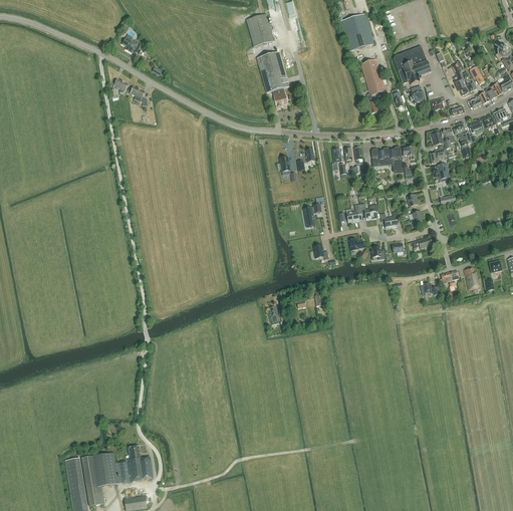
[(253,45),(273,39),(265,12),(245,18),(253,45)]
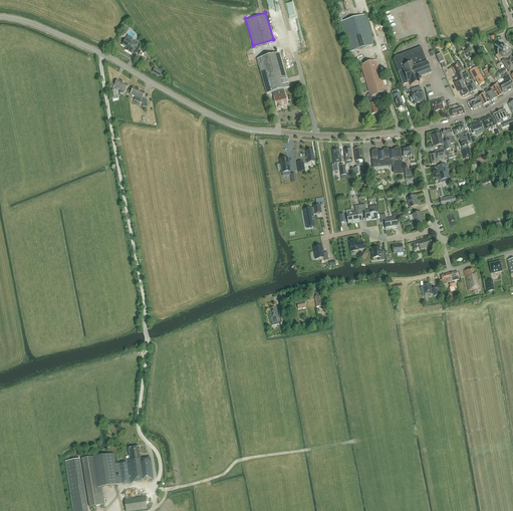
[(348,49),(373,42),(364,12),(339,19),(348,49)]
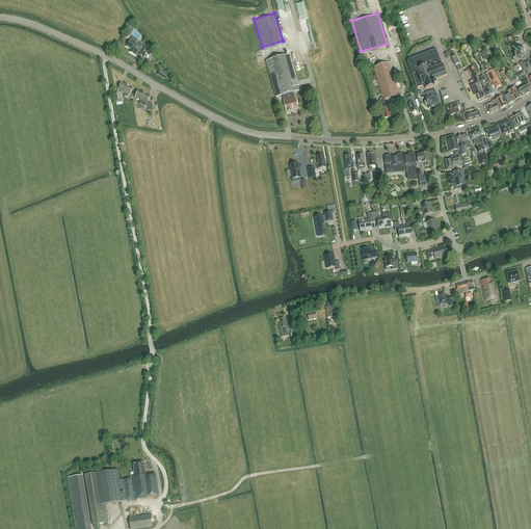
[(129,36),(125,44),(131,47),(129,49),(135,52),(137,49),(139,49),(138,51),(142,54),(148,45),(143,42),(142,42),(141,42),(141,41),(135,37),(134,40),(129,36)]
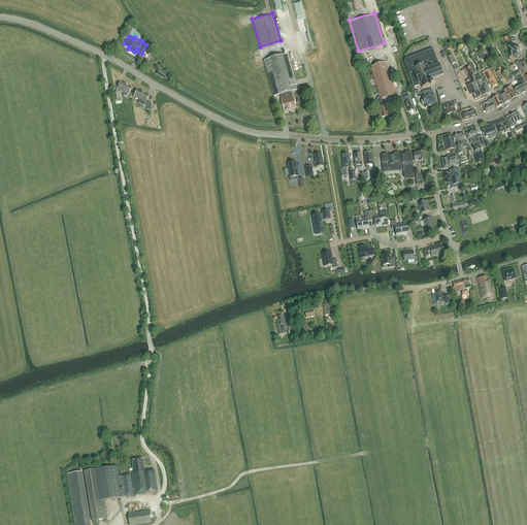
[(413,84),(417,81),(419,80),(421,86),(429,83),(432,81),(431,79),(428,80),(427,77),(441,72),(437,61),(431,45),(404,56),(402,59),(413,84)]
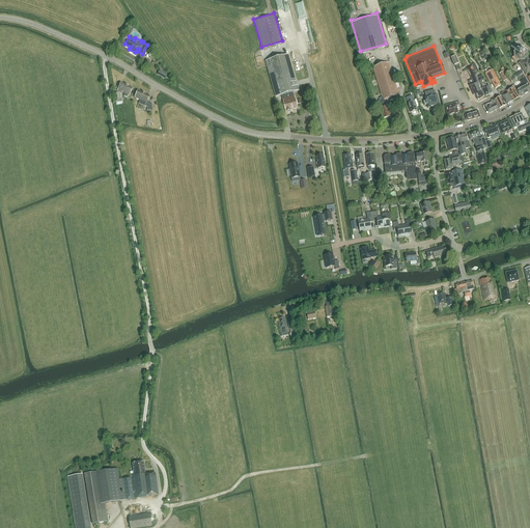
[(522,56),(524,53),(523,50),(521,48),(518,49),(515,51),(515,52),(511,55),(513,59),(519,56),(522,56)]
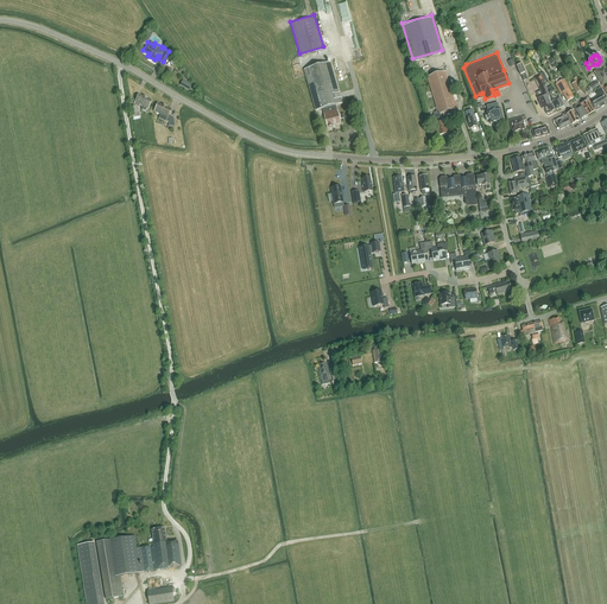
[(336,110),(334,102),(341,101),(329,59),(303,67),(315,108),(321,106),(323,113),(323,114),(326,125),(328,126),(330,125),(332,124),(332,122),(340,120),(336,110)]
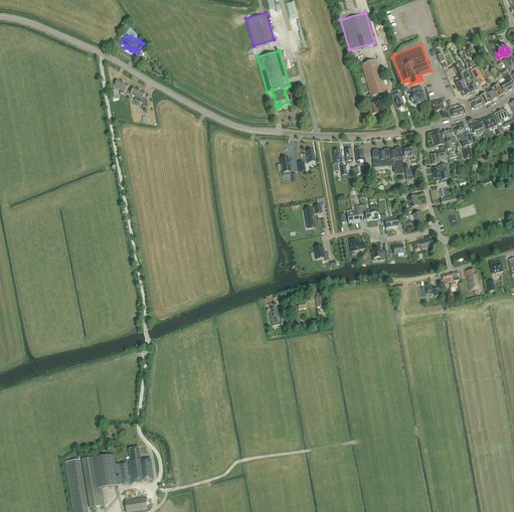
[(513,53),(512,55),(510,53),(502,58),(509,69),(513,65),(513,53)]
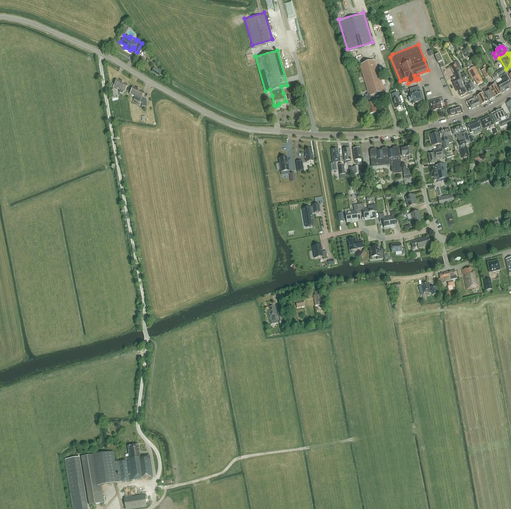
[(383,89),(374,58),(358,62),(367,91),(366,91),(367,93),(364,94),(364,97),(365,102),(368,112),(372,111),(373,111),(374,111),(374,110),(375,110),(372,100),(371,100),(369,94),(369,93),(383,89)]
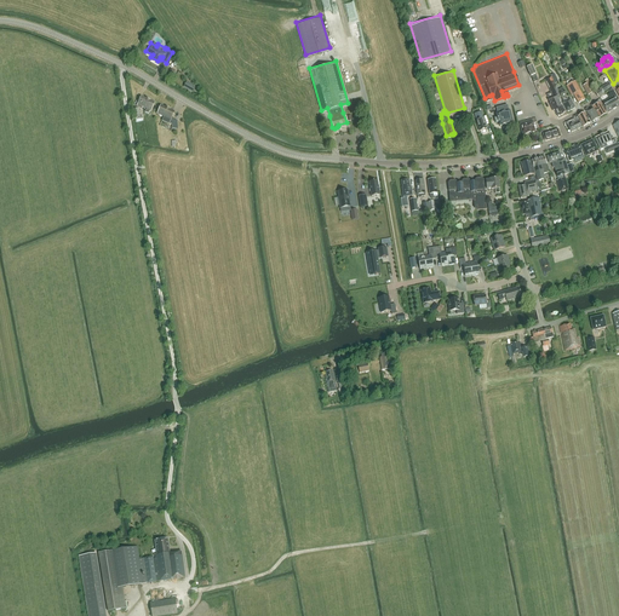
[(554,107),(556,114),(562,110),(562,109),(565,109),(557,95),(560,95),(550,74),(544,76),(550,90),(545,91),(546,95),(549,99),(548,99),(551,108),(554,107)]
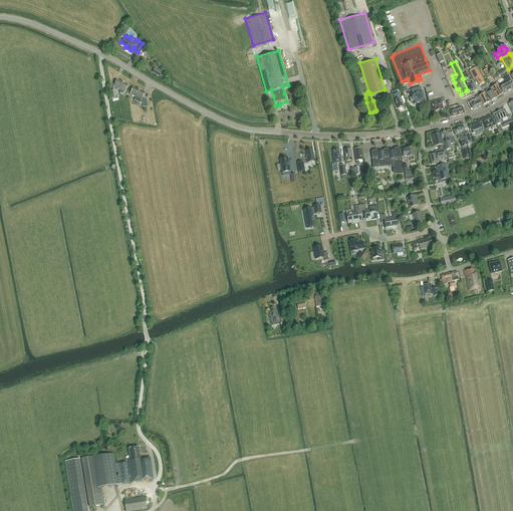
[(475,65),(470,67),(468,69),(472,76),(474,75),(478,83),(483,80),(475,65)]
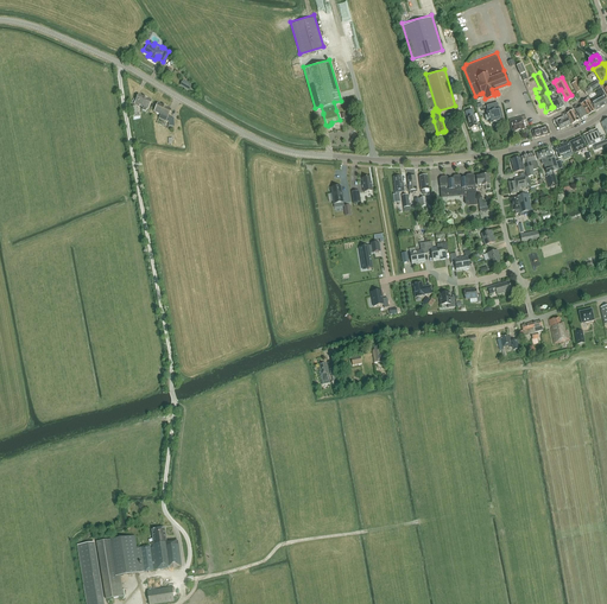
[(554,91),(550,84),(545,87),(549,94),(550,94),(551,96),(550,97),(555,107),(562,103),(557,94),(555,95),(554,91)]
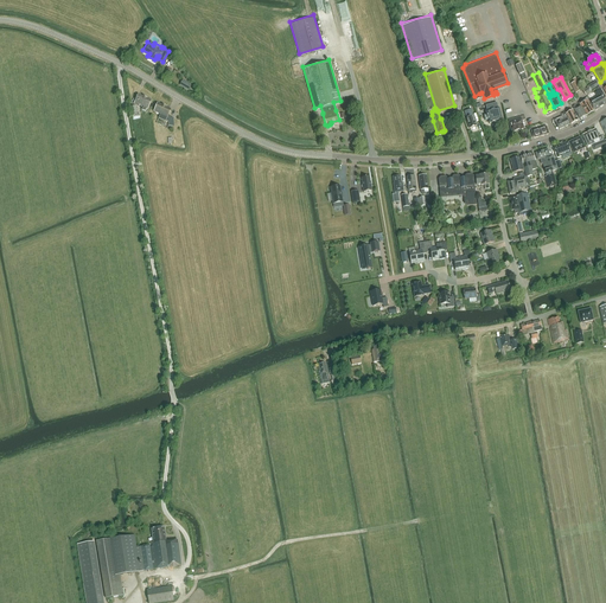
[(605,98),(599,87),(594,90),(597,95),(588,100),(593,108),(605,100),(605,98)]
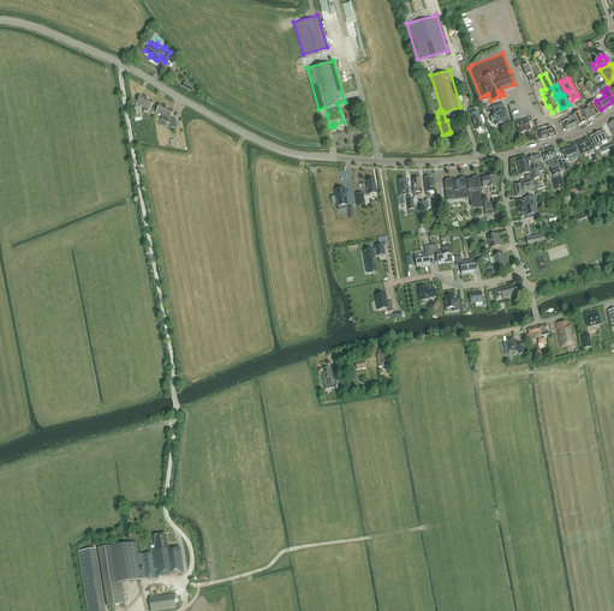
[(145,95),(138,93),(135,101),(135,102),(139,105),(139,103),(142,103),(145,95)]
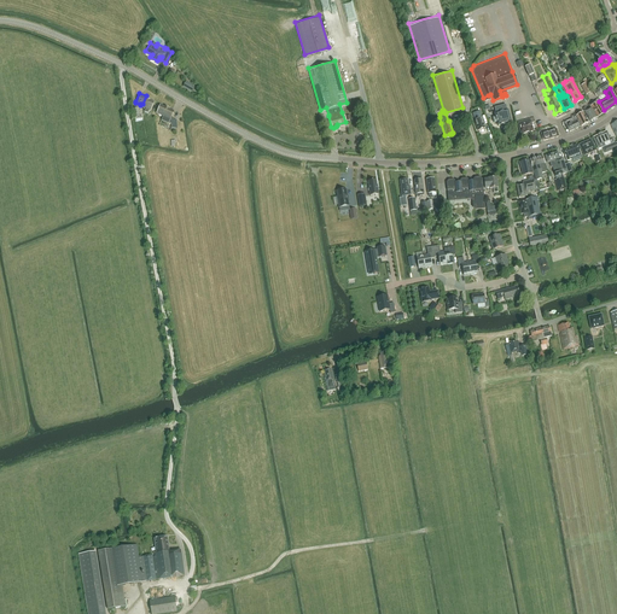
[(149,107),(150,107),(153,99),(146,95),(143,104),(145,105),(144,109),(146,110),(149,107)]
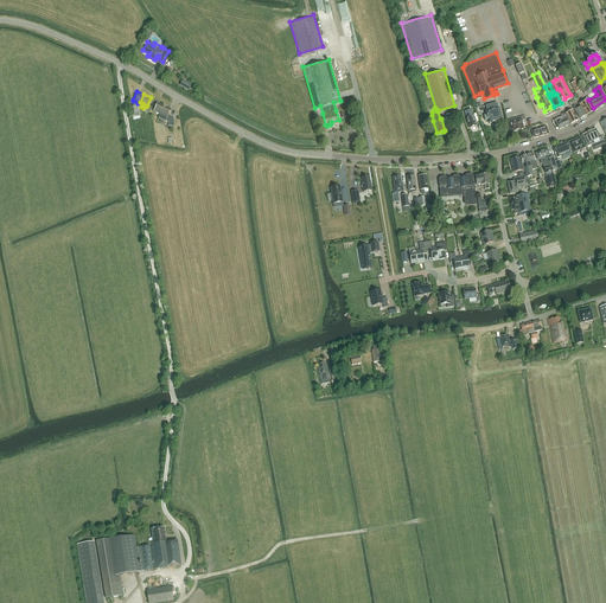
[(588,100),(586,95),(578,100),(579,102),(586,113),(593,108),(588,100)]
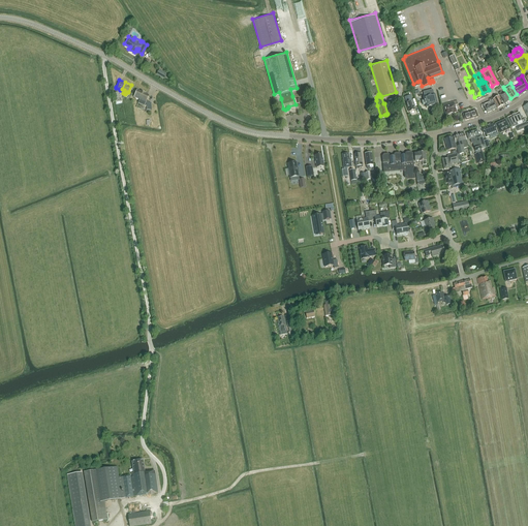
[(145,98),(148,93),(136,87),(132,94),(138,97),(136,100),(143,103),(145,98)]
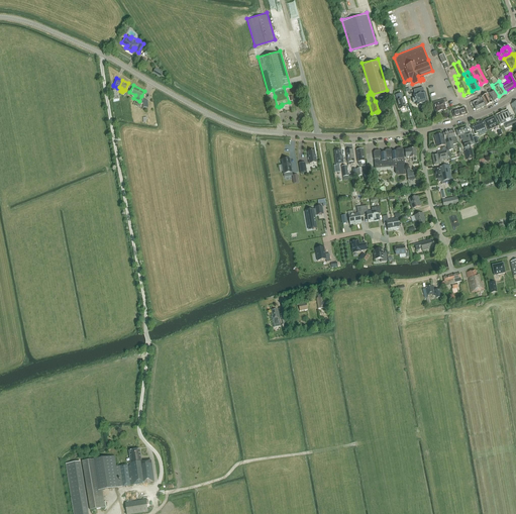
[(424,89),(423,90),(421,85),(412,88),(413,92),(412,92),(413,95),(411,96),(412,100),(414,100),(415,103),(426,100),(424,89)]
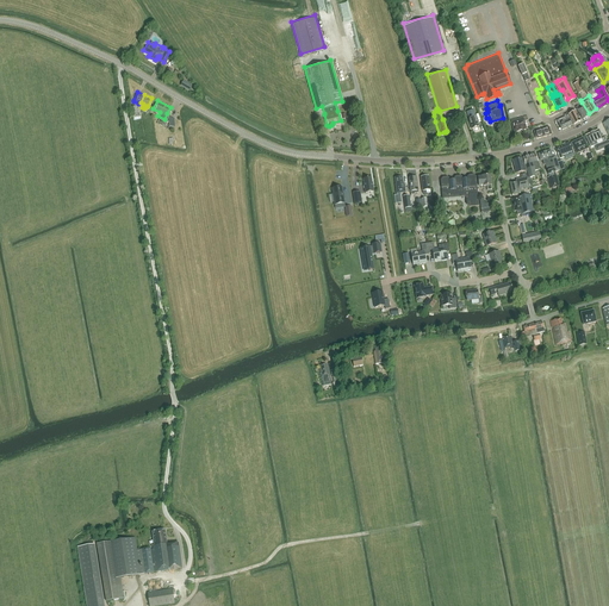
[(582,102),(578,105),(577,102),(575,105),(582,117),(589,113),(582,102)]
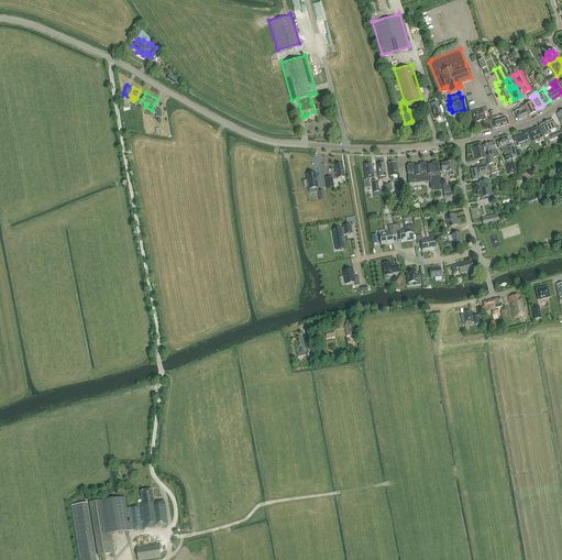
[(434,117),(440,114),(436,99),(429,100),(431,107),(434,117)]
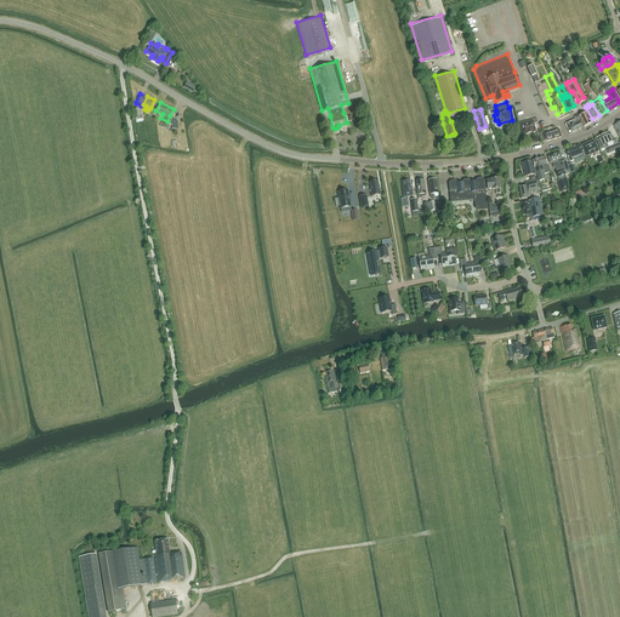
[(582,124),(590,120),(585,110),(580,113),(579,110),(576,112),(578,114),(582,124)]
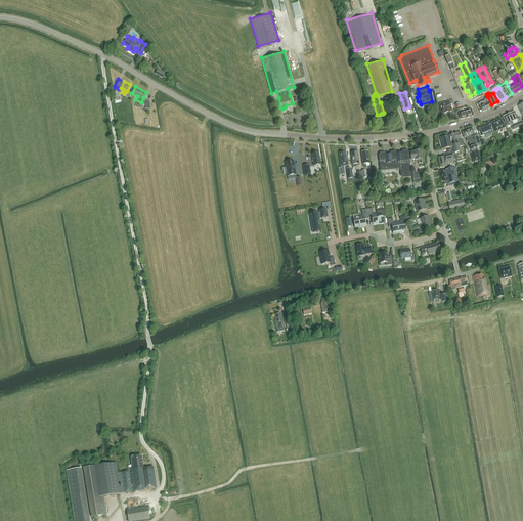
[(478,101),(481,110),(490,105),(485,94),(483,96),(484,98),(478,101)]
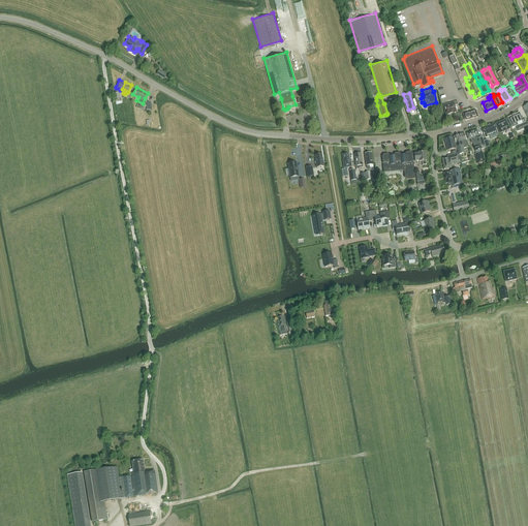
[(150,100),(145,98),(143,103),(142,105),(146,106),(151,107),(150,100)]
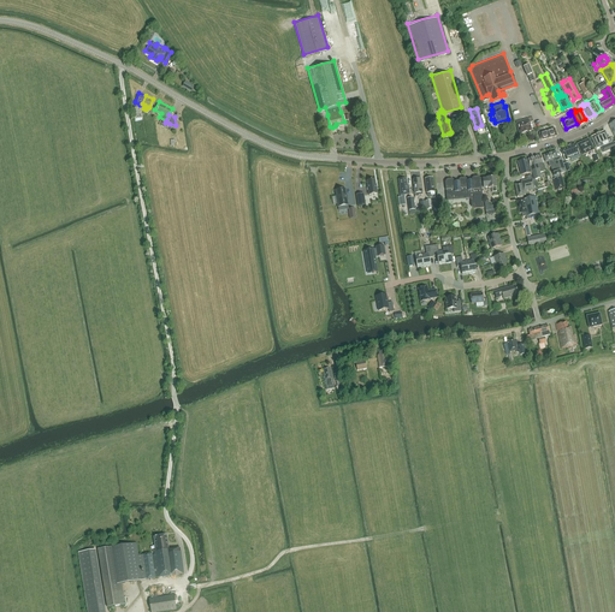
[(531,128),(528,119),(531,119),(531,114),(521,117),(521,118),(515,119),(515,120),(518,131),(531,128)]
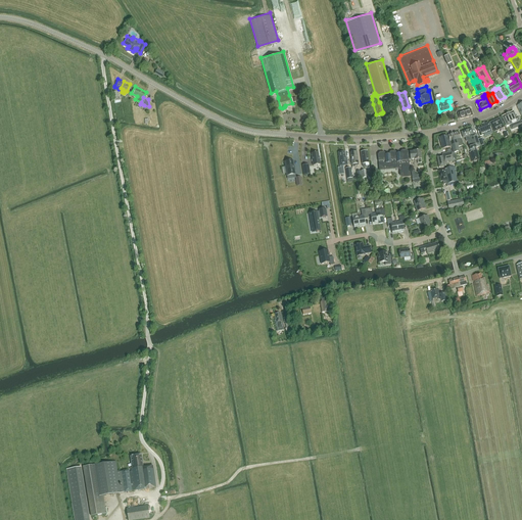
[(457,110),(459,116),(472,112),(469,106),(461,108),(462,109),(457,110)]
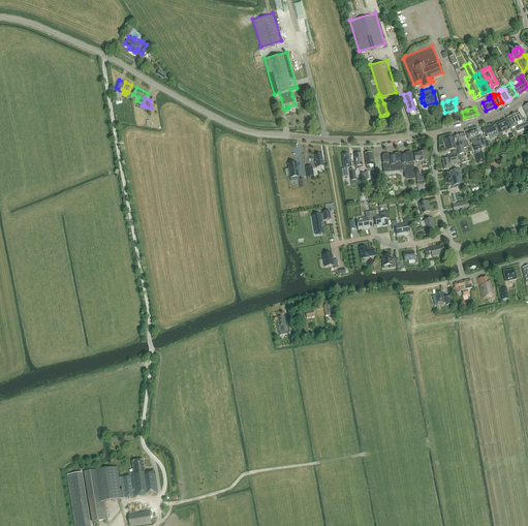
[(525,120),(524,119),(522,115),(521,115),(518,110),(506,115),(510,124),(514,123),(516,128),(527,123),(527,119),(527,120),(527,119),(525,120)]
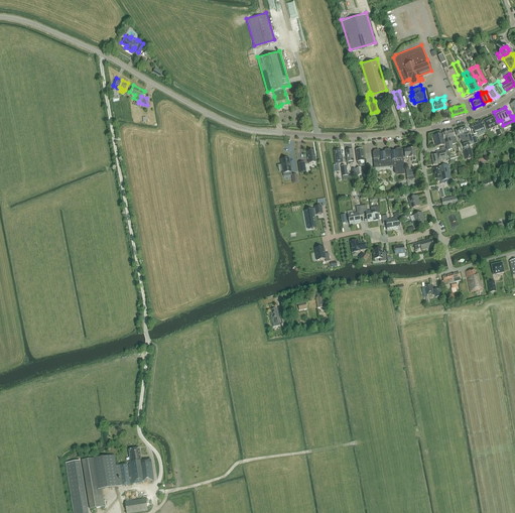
[(487,127),(496,123),(494,119),(492,114),(482,118),(485,123),(487,127)]
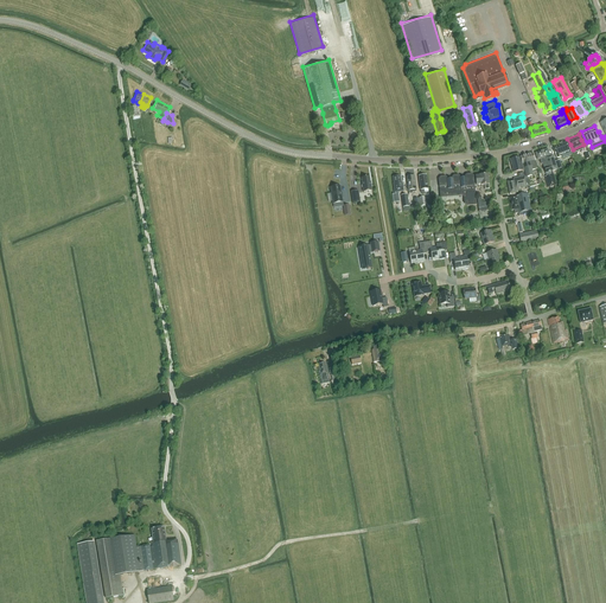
[(555,154),(569,149),(566,139),(562,141),(560,140),(559,141),(559,142),(552,145),(555,154)]
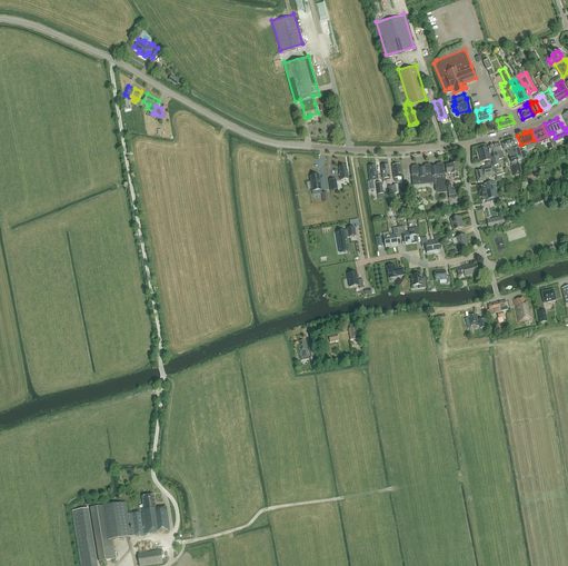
[(510,159),(511,162),(509,162),(511,174),(520,171),(517,161),(516,158),(521,156),(517,142),(514,144),(512,138),(501,141),(502,147),(505,147),(506,151),(507,151),(510,159)]
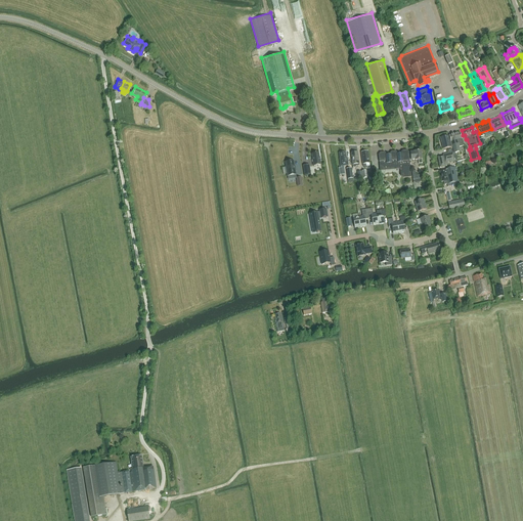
[(458,144),(463,143),(459,130),(448,133),(450,139),(453,149),(459,148),(458,144)]
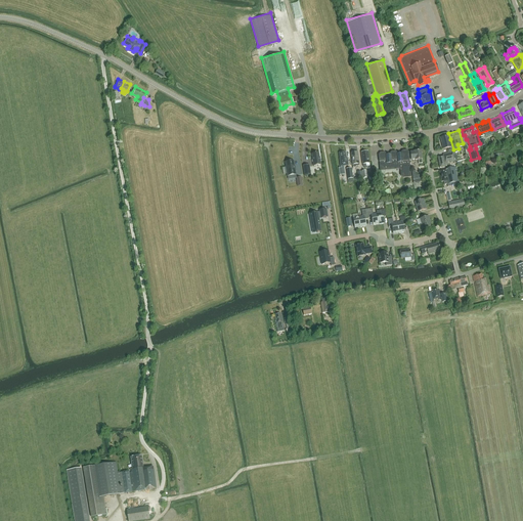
[(442,146),(450,144),(447,133),(439,135),(442,146)]
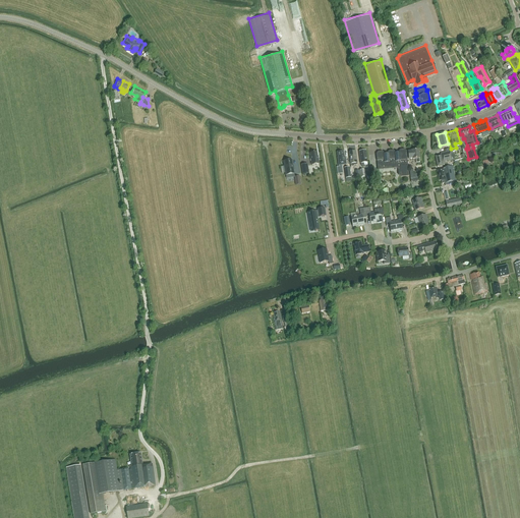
[(377,167),(392,166),(395,165),(397,167),(397,172),(400,174),(408,173),(406,157),(405,149),(403,147),(399,147),(397,149),(398,150),(395,150),(394,150),(392,148),(388,148),(387,150),(387,151),(384,152),(384,151),(382,149),(378,149),(376,151),(377,167)]
